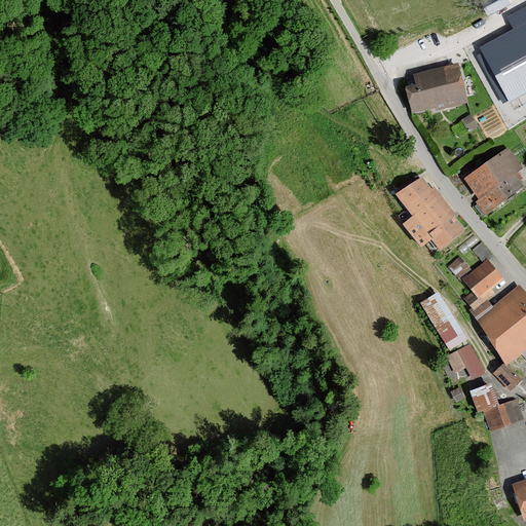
[(508,0),(479,0),(488,16),(511,4),(508,0)]
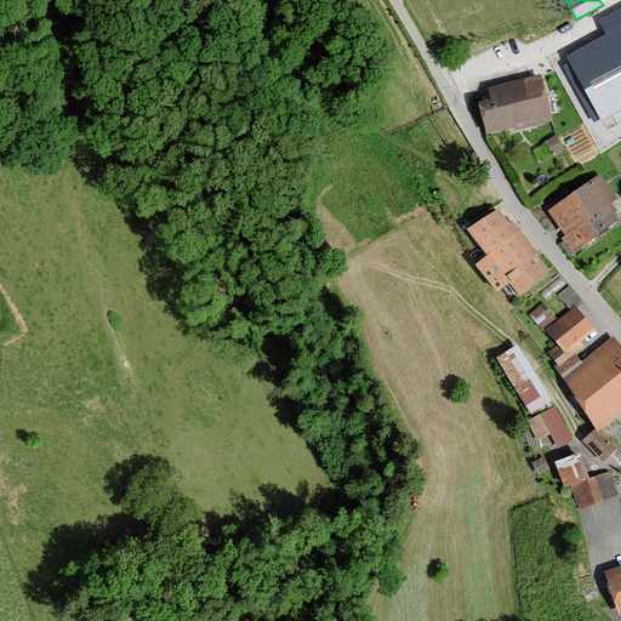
[(607,35),(565,57),(600,121),(620,109),(620,7),(598,20),(607,35)]
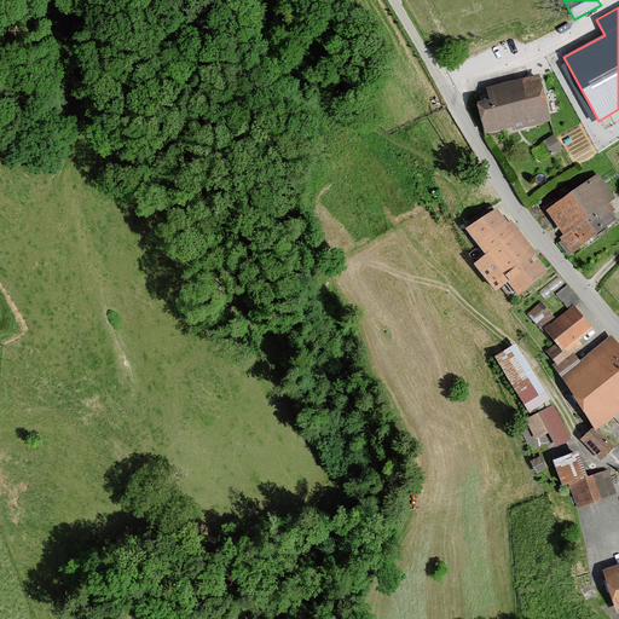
[(551,121),(539,75),(487,88),(490,99),(478,102),(486,133),(512,127),(513,132),(551,121)]
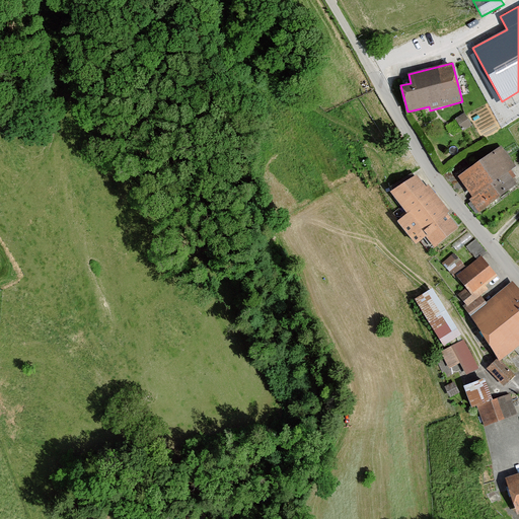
[(493,91),(482,96),(486,105),(498,100),(493,91)]
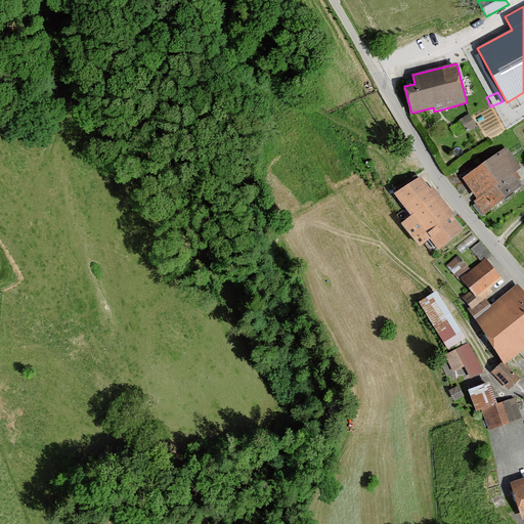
[(469,116),(460,121),(467,133),(476,128),(469,116)]
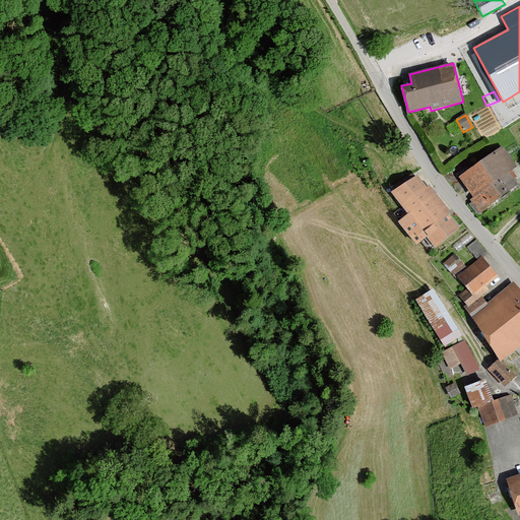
[(501,147),(458,179),(472,198),(469,200),(480,213),(516,187),(507,175),(516,168),(501,147)]
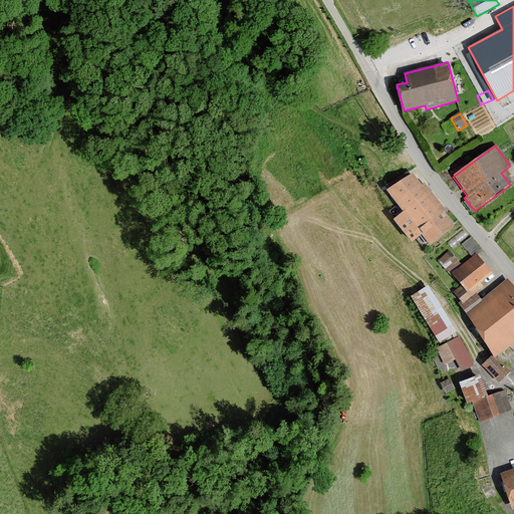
[(410,174),(384,193),(400,213),(391,220),(408,242),(419,235),(427,245),(451,227),(441,213),(443,211),(423,184),(419,187),(410,174)]
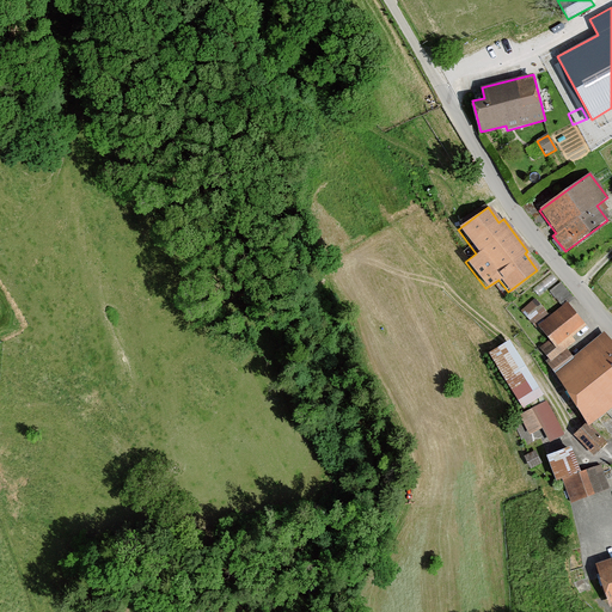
[(539,322),(550,307),(534,294),(522,308),(539,322)]
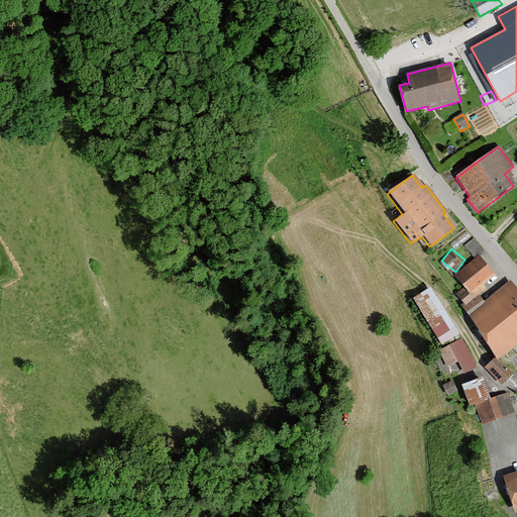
[(495,275),(480,256),(453,278),(462,288),(454,294),(463,305),(486,288),(483,285),(495,275)]
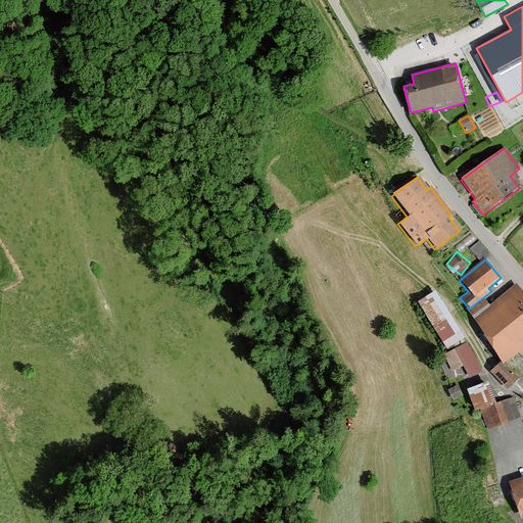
[(522,347),(522,293),(516,285),(470,322),(503,364),(522,347)]
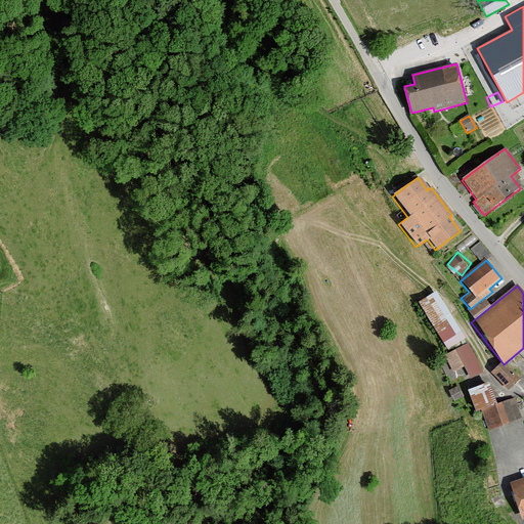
[(435,292),(417,304),(445,350),(464,338),(435,292)]
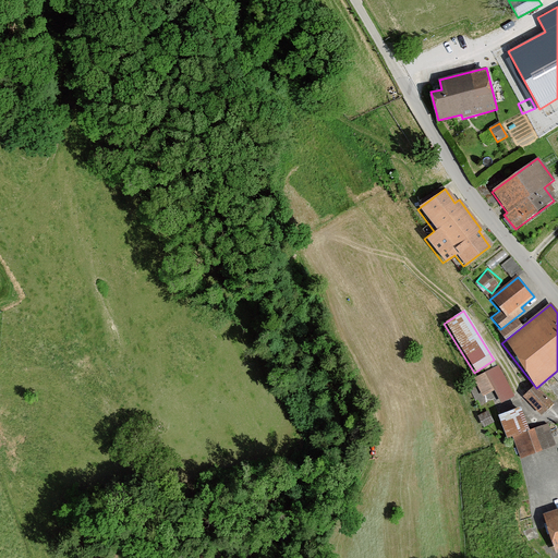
[(498,366),(473,379),(483,398),(494,392),(498,402),(513,395),(498,366)]
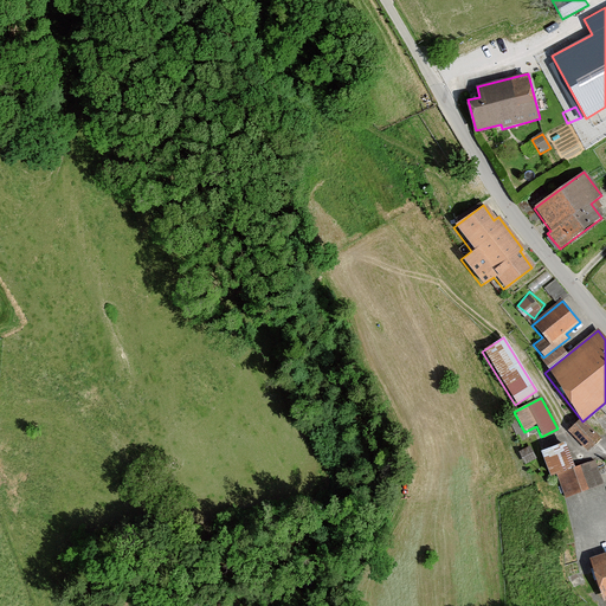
[(580,420),(567,433),(587,453),(600,440),(580,420)]
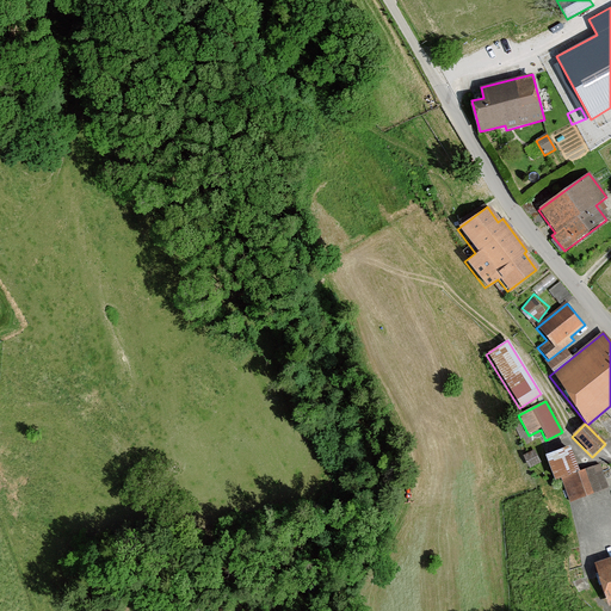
[(568,446),(543,456),(554,483),(562,480),(571,504),(609,491),(599,464),(578,473),(568,446)]
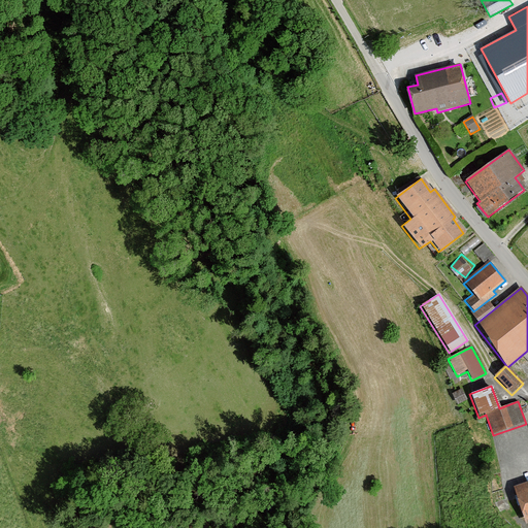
[(527,482),(510,488),(523,526),(527,524),(527,482)]
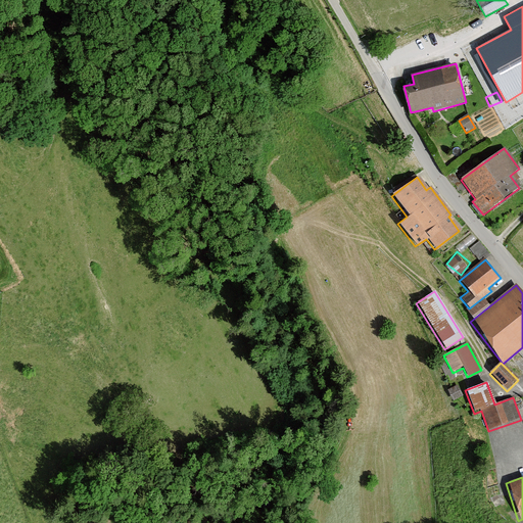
All buildings are outlined.
